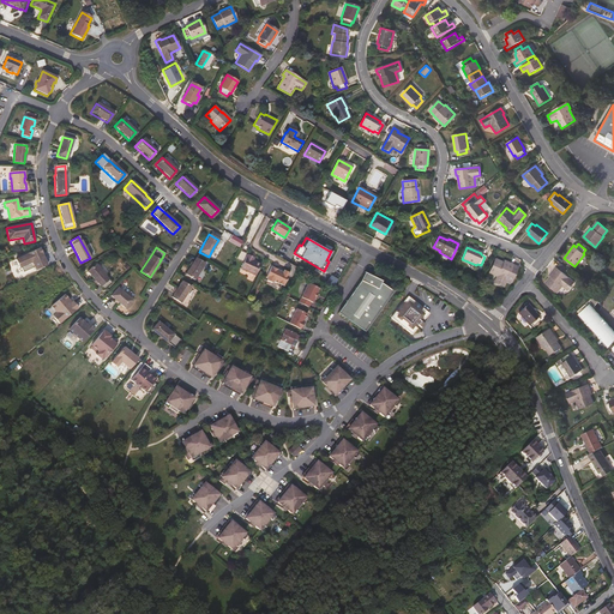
[(41,254),(38,248),(26,253),(26,254),(14,260),(18,269),(19,268),(22,274),(32,269),(34,271),(44,265),(41,257),(40,254),(41,254)]
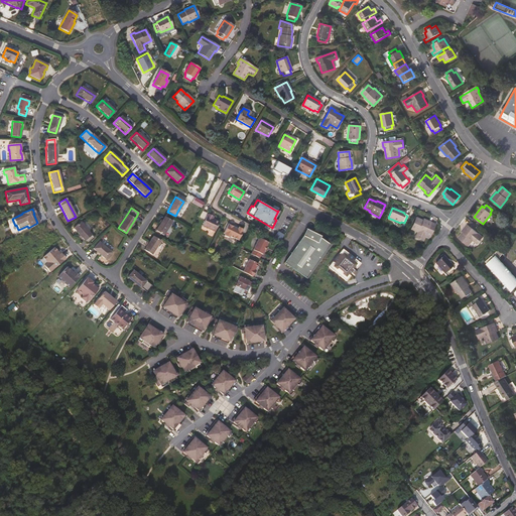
[(207,212),(203,210),(199,218),(204,220),(202,225),(214,231),(219,221),(213,218),(211,218),(212,215),(207,213),(207,212)]
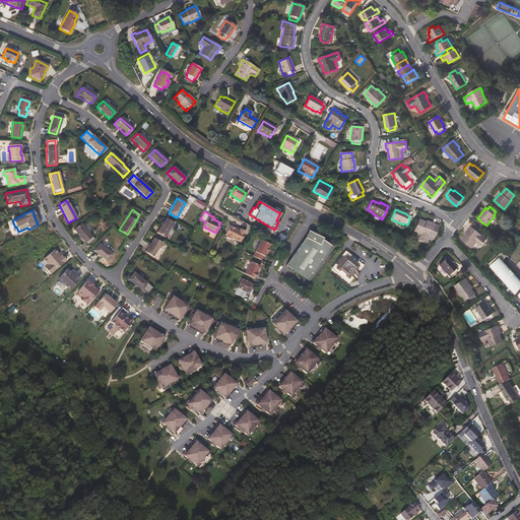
[(166,218),(158,230),(156,233),(164,238),(167,234),(173,223),(166,218)]
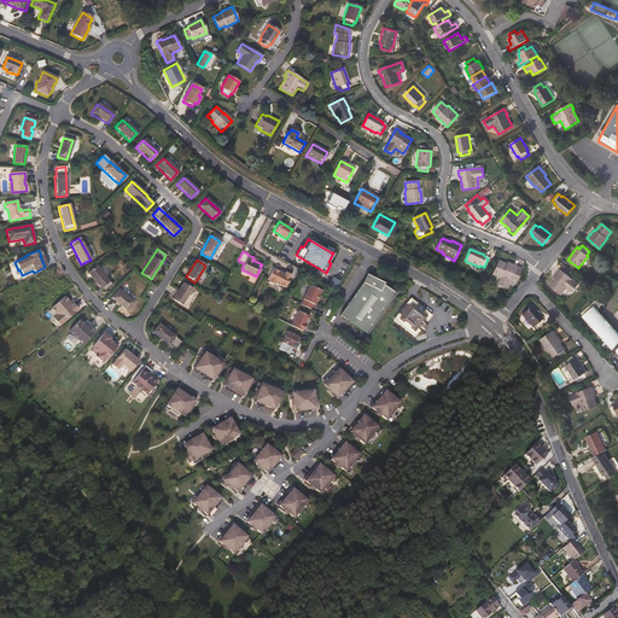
[(509,266),(499,261),(491,275),(501,279),(499,285),(507,289),(517,267),(511,264),(509,266)]
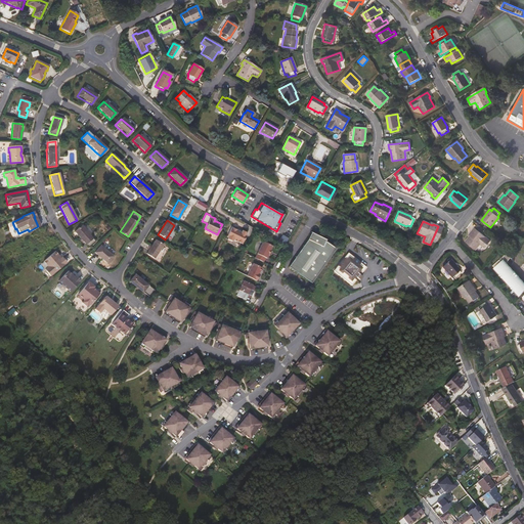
[(94,242),(81,226),(74,231),(88,248),(94,242)]
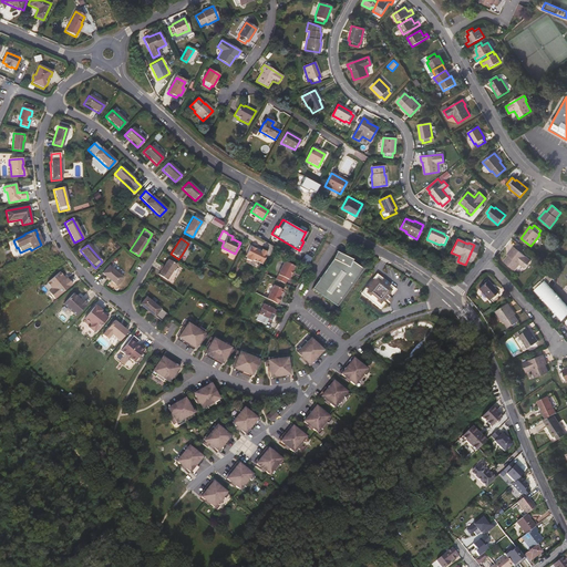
[(256,248),(249,245),(244,256),(246,256),(245,258),(249,260),(250,258),(260,264),(266,254),(265,253),(266,251),(260,248),(259,250),(256,248)]
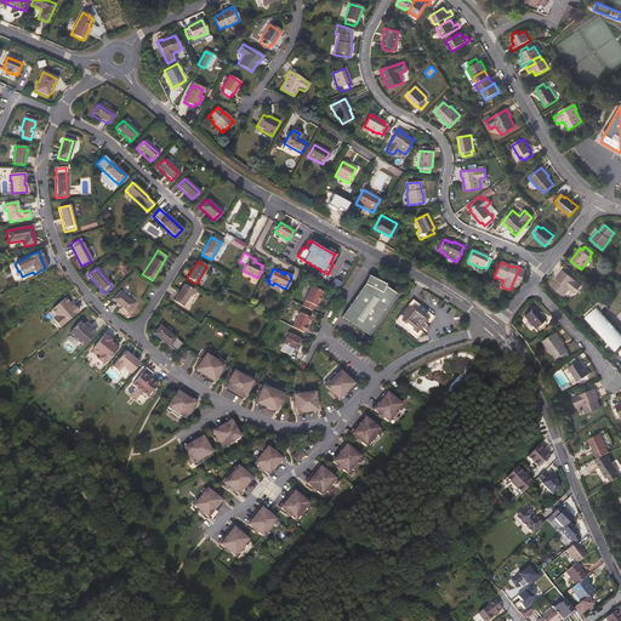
[(581,285),(563,271),(558,274),(560,275),(552,286),(564,296),(570,289),(575,292),(581,285)]
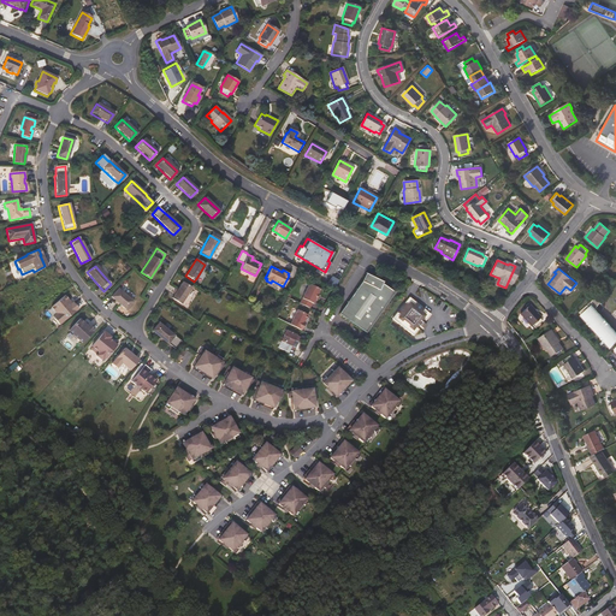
[(384,279),(366,271),(361,279),(338,313),(366,332),(395,290),(383,282),(384,279)]
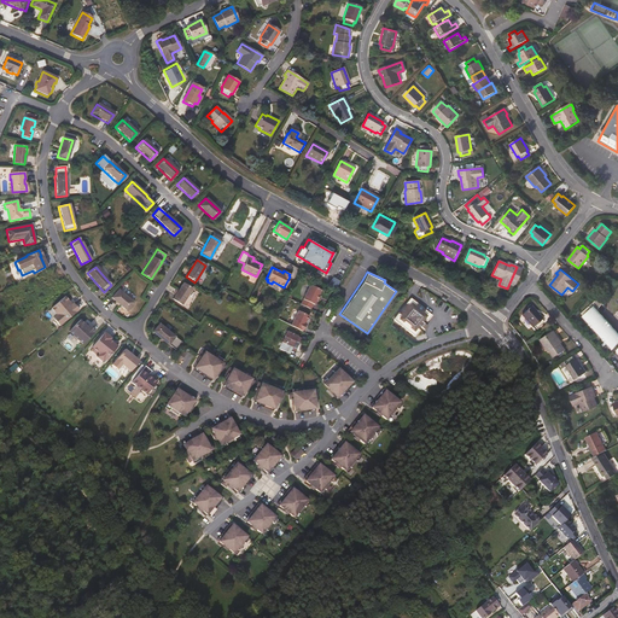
[(330,286),(337,289),(339,280),(333,278),(330,286)]
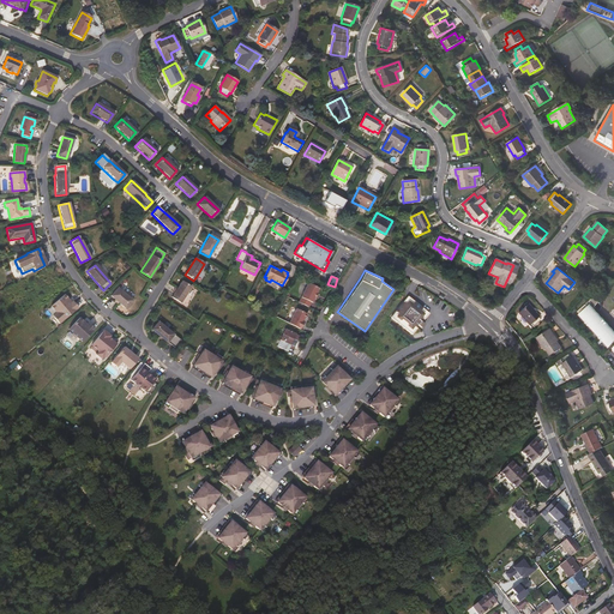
[(190,287),(181,281),(170,298),(179,304),(190,287)]
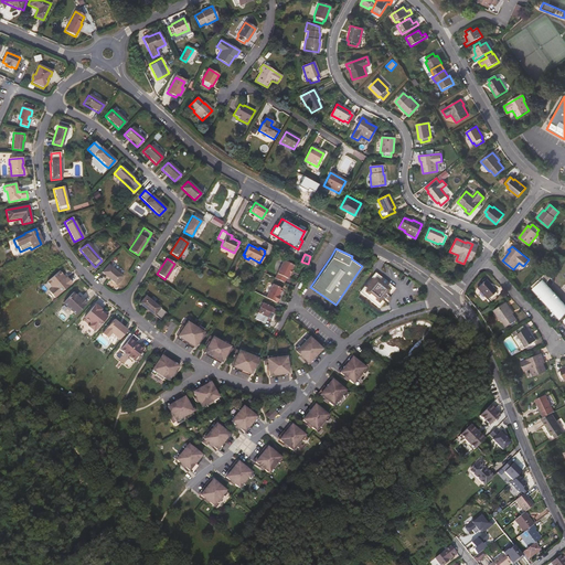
[(294,265),(283,260),(275,279),(284,284),(286,278),(287,279),(289,274),(291,270),(290,270),(294,265)]
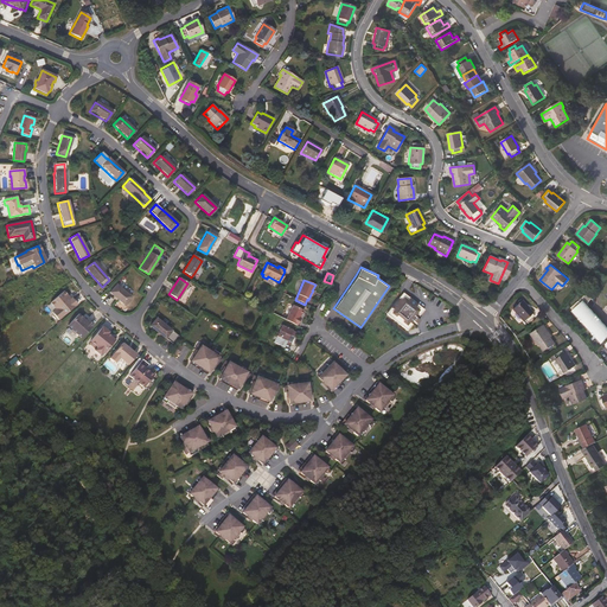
[(109,292),(114,298),(123,305),(131,298),(120,288),(115,285),(109,292)]
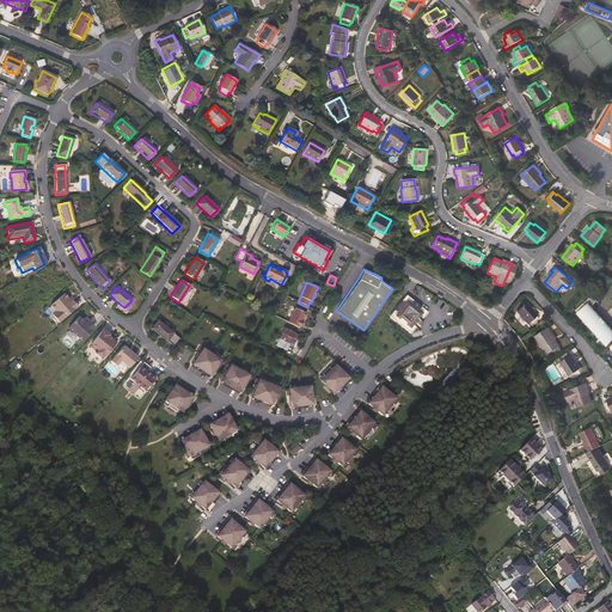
[(67,299),(63,294),(49,306),(54,312),(51,316),(57,324),(77,307),(71,300),(69,301),(68,303),(66,300),(67,299)]
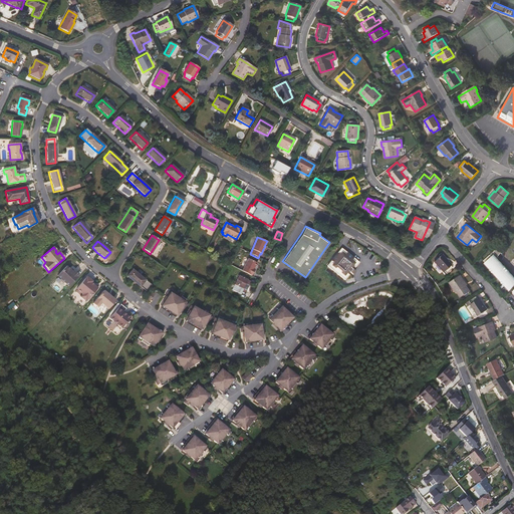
[(358,262),(340,248),(326,265),(344,279),(348,274),(347,273),(348,271),(352,274),(355,271),(351,268),(352,265),(354,267),(358,262)]
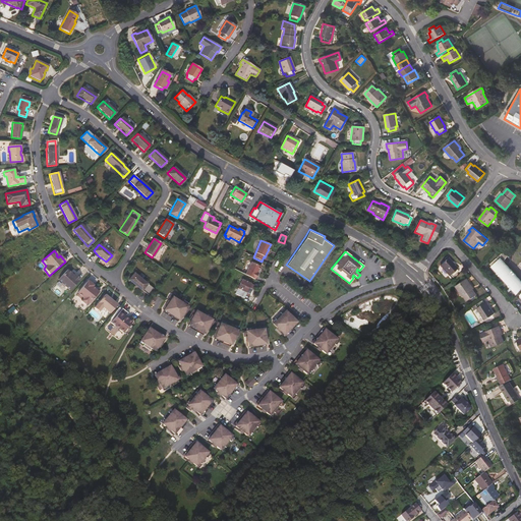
[(515,294),(520,289),(520,280),(501,257),(490,267),(515,294)]
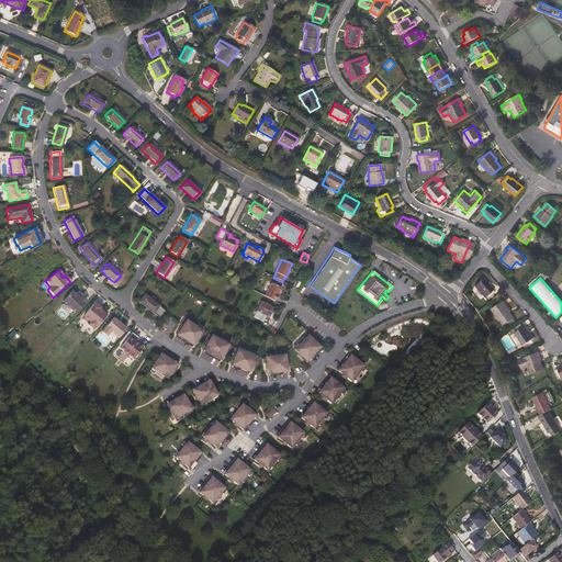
[(493,289),(483,279),(474,287),(484,298),(485,296),(487,299),(494,293),(492,291),(493,289)]
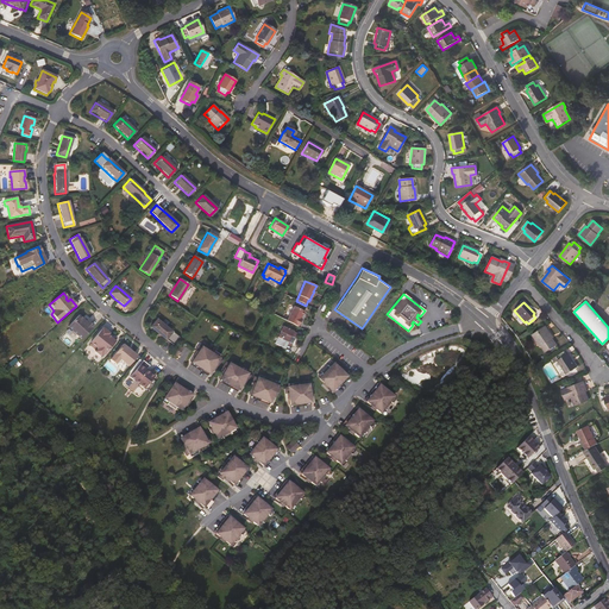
[(303,312),(294,306),(287,321),(297,327),(301,319),(300,319),(303,312)]
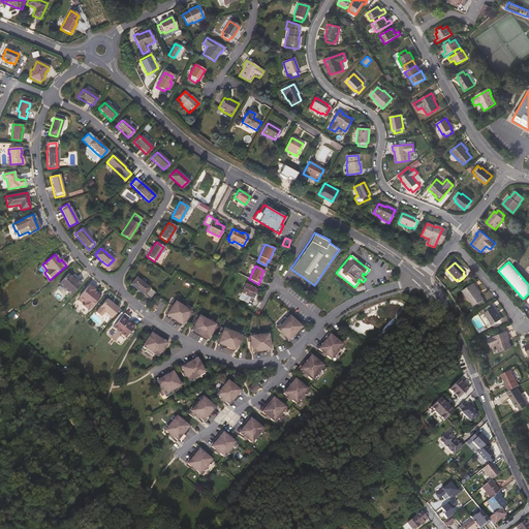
[(71,278),(67,274),(58,284),(62,288),(62,289),(64,291),(66,291),(70,294),(81,284),(75,279),(74,279),(74,280),(71,278)]
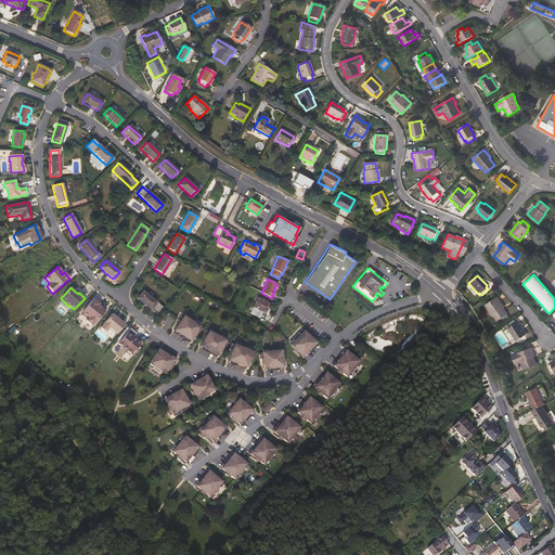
[(163,307),(142,291),(137,298),(151,309),(157,313),(163,307)]
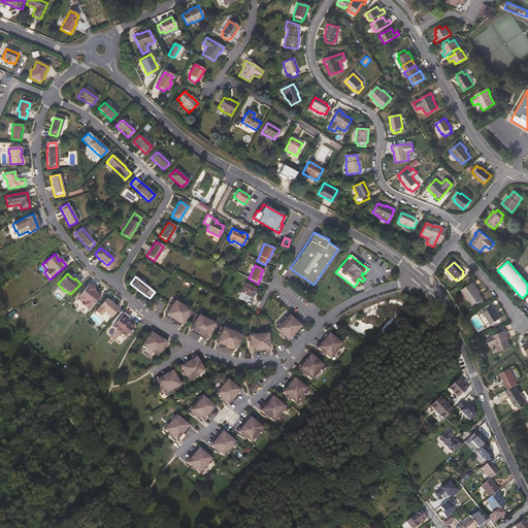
[(259,289),(246,283),(241,293),(254,299),(259,289)]
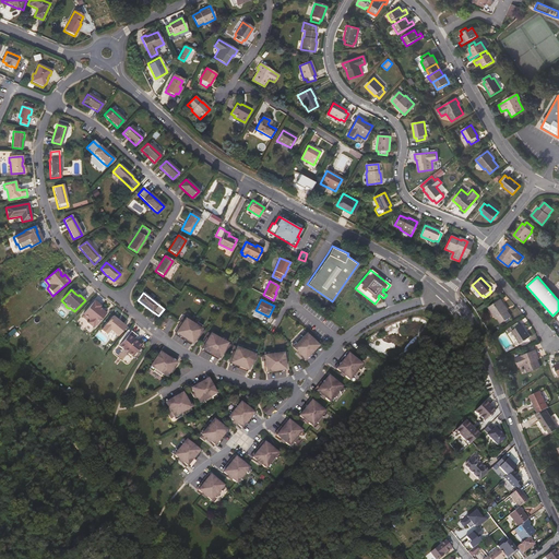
[(507,308),(501,299),(489,308),(496,318),(497,317),(500,323),(511,317),(506,309),(507,308)]
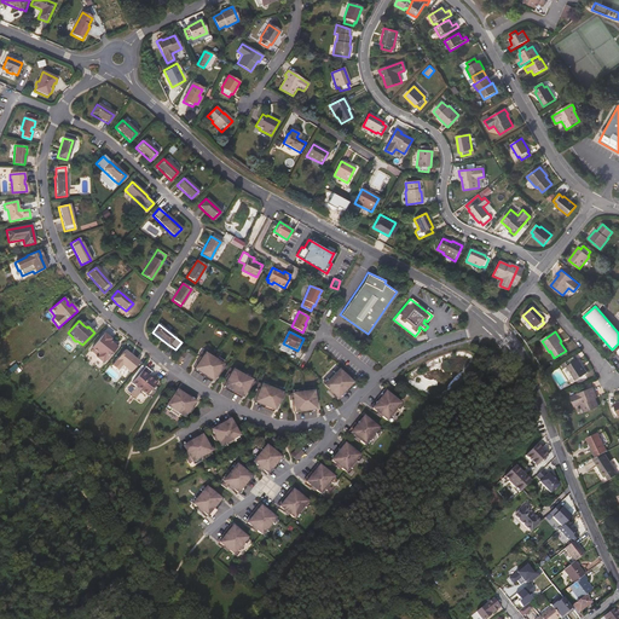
[(103,333),(99,337),(90,348),(91,350),(90,350),(90,352),(93,354),(94,354),(96,353),(97,353),(97,356),(94,358),(100,363),(103,360),(105,360),(106,358),(116,347),(108,341),(109,339),(103,333)]
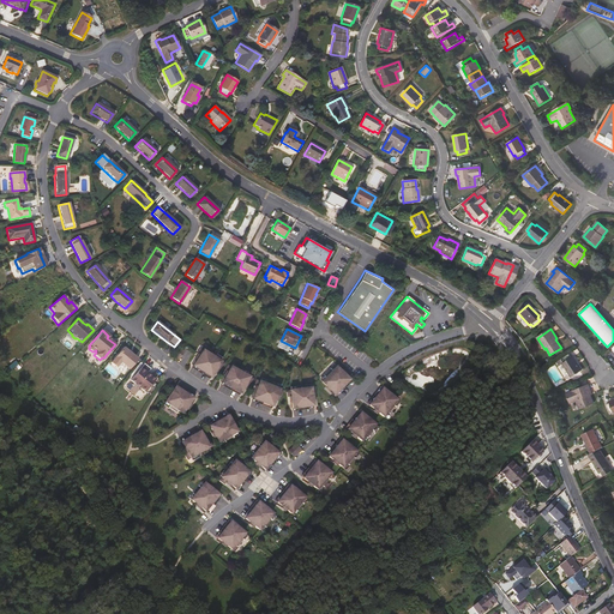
[(122,347),(112,360),(109,362),(115,368),(119,363),(120,362),(128,369),(137,359),(131,354),(127,351),(122,347)]
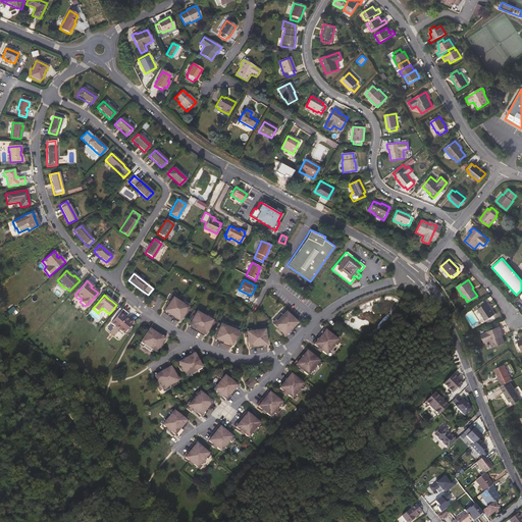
[(189,306),(173,296),(171,299),(187,308),(189,306)]
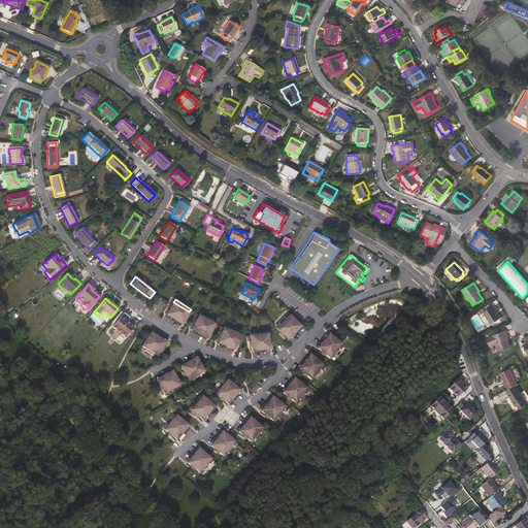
[(173,302),(171,300),(168,304),(170,306),(165,315),(180,325),(186,317),(189,318),(192,314),(189,311),(173,302)]
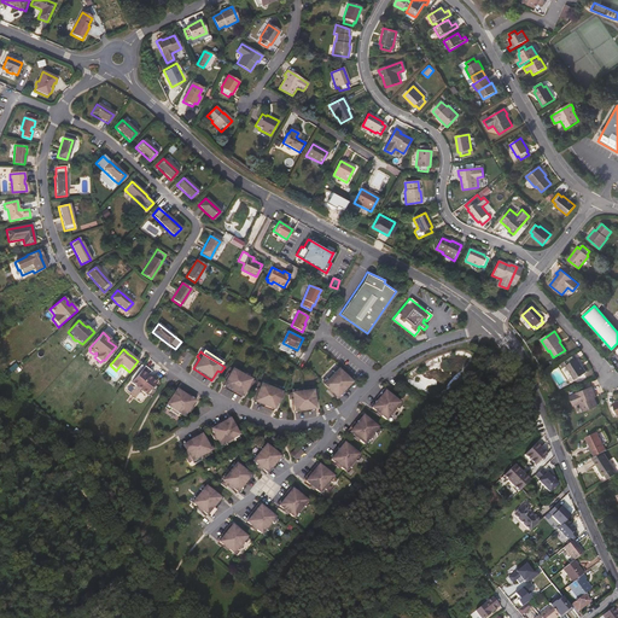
[(576,360),(572,356),(565,361),(567,365),(566,366),(575,379),(586,372),(577,359),(576,360)]
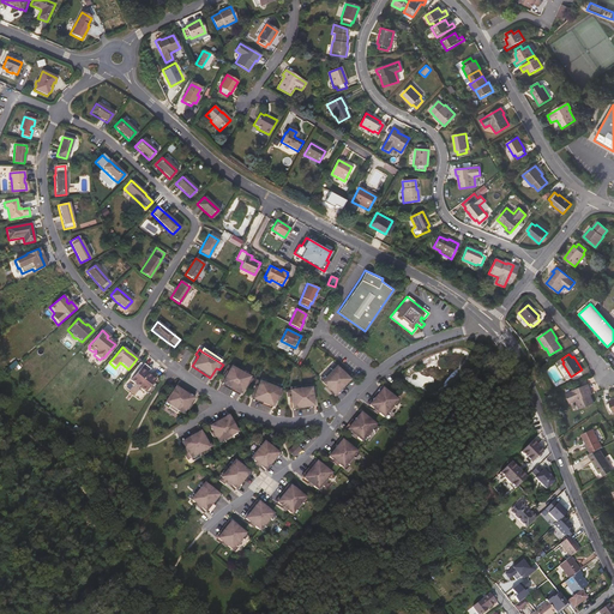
[(149,369),(143,363),(128,380),(144,393),(155,380),(150,375),(148,379),(144,375),(146,373),(149,369)]
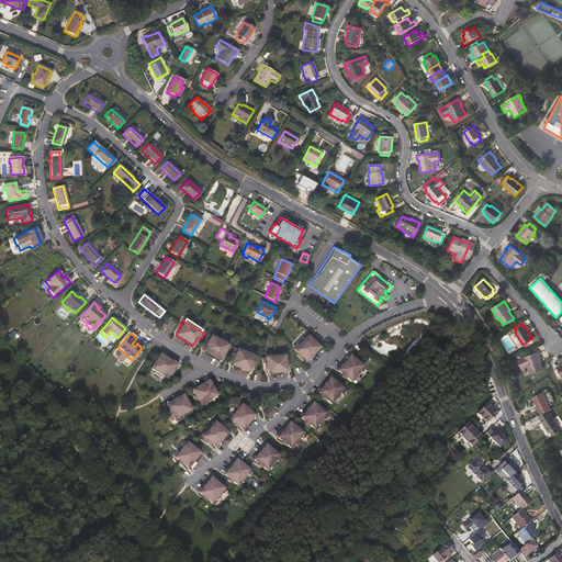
[(228,343),(212,334),(211,336),(227,346),(228,343)]
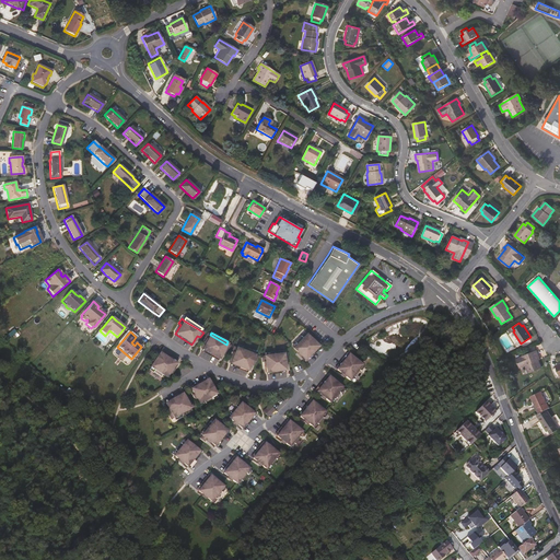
[(191,345),(175,334),(174,336),(190,346),(191,345)]
